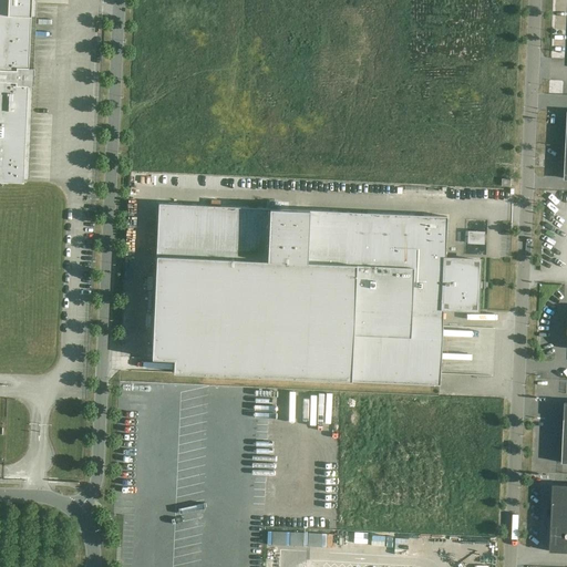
[(0,0),(0,181),(22,182),(27,85),(32,85),(33,66),(28,66),(30,0),(0,0)]
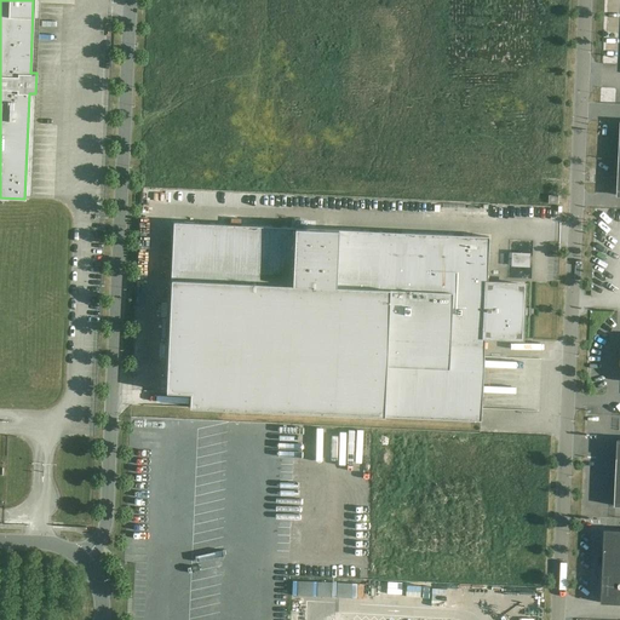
[(173,223),(165,392),(189,394),(189,408),(481,422),(484,337),(521,338),(522,315),(528,316),(528,317),(529,317),(529,306),(528,306),(528,309),(522,308),(523,285),(487,283),(489,237),(173,223)]
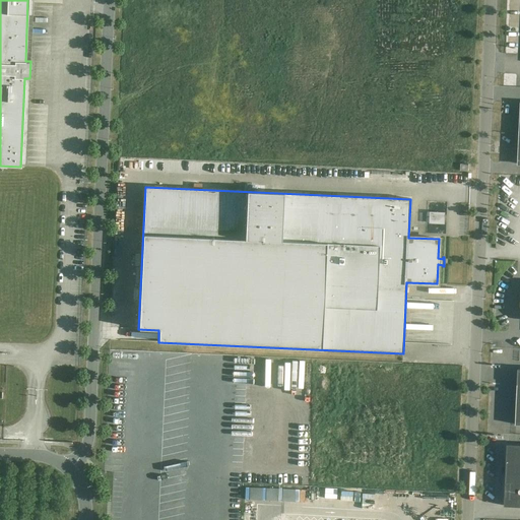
[(429,222),(443,223),(444,213),(430,212),(429,222)]
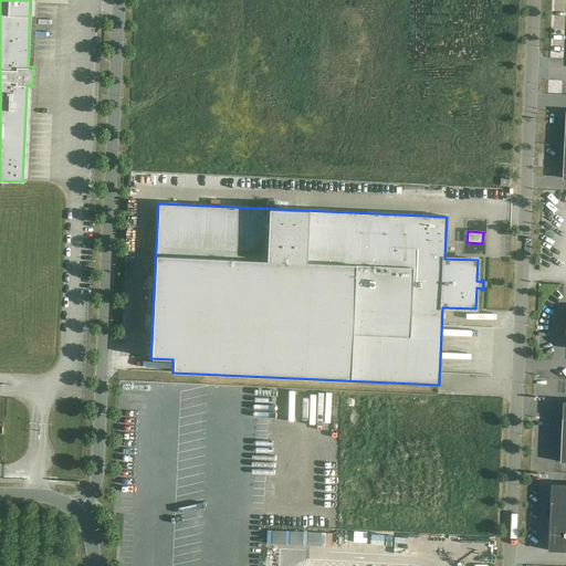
[(565,483),(552,483),(549,551),(565,551),(565,483)]
